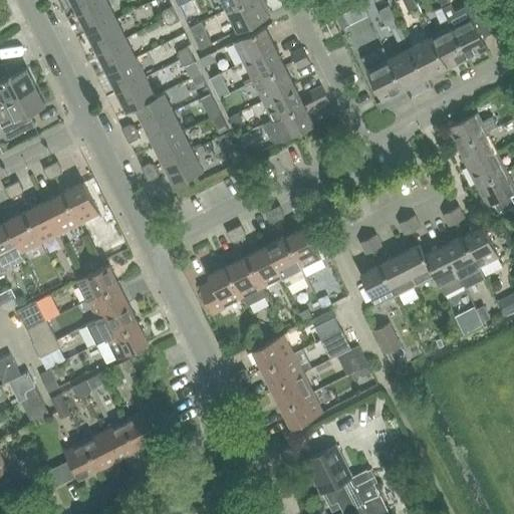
[(71,0),(78,13),(104,0),(71,0)]
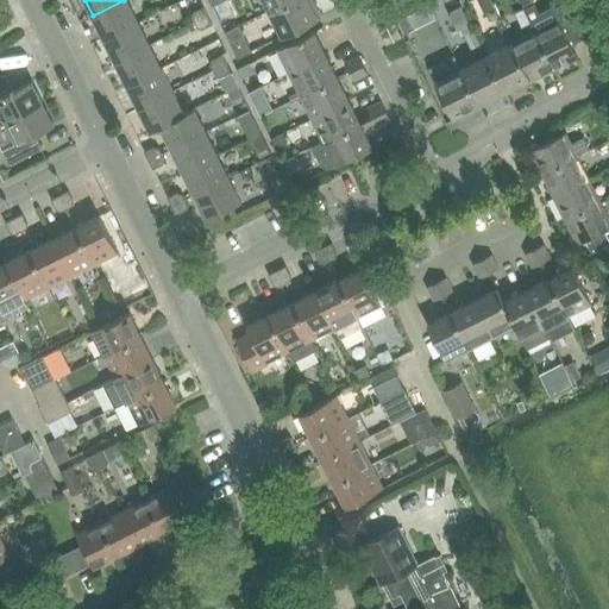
[(127,0),(124,0),(93,16),(104,39),(138,22),(127,0)]
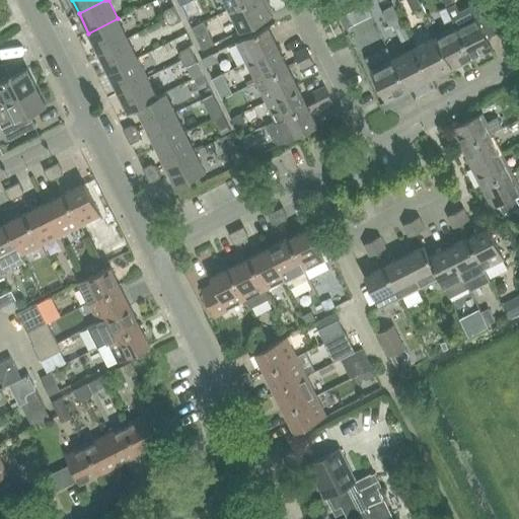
[(224,0),(229,8),(245,0),(224,0)]
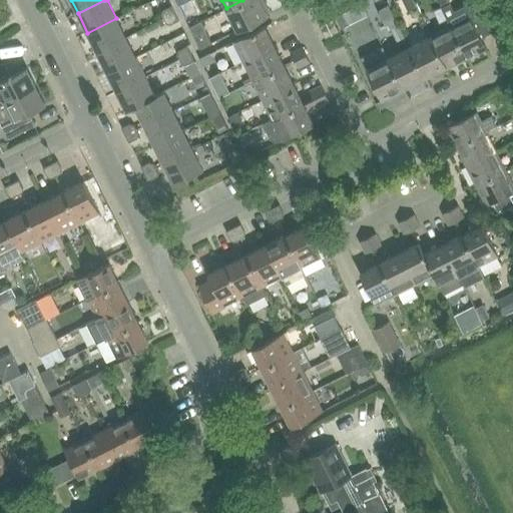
[(242,0),(226,8),(237,30),(270,14),(262,0),(242,0)]
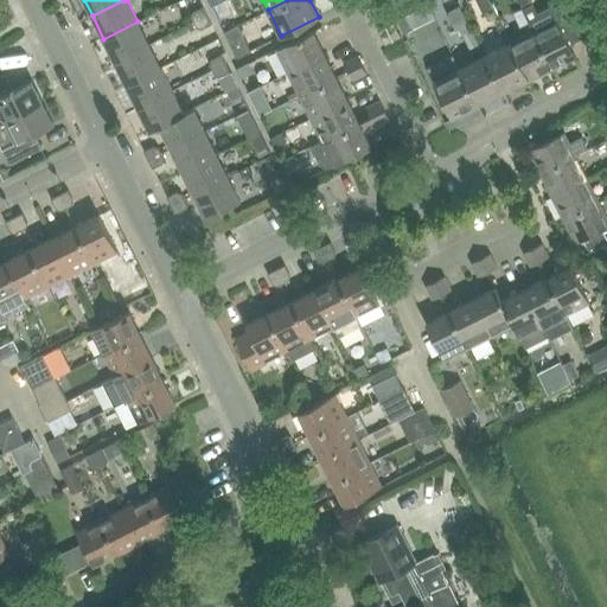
[(517,0),(522,8),(529,23),(534,31),(553,69),(576,57),(569,45),(585,37),(566,0),(563,0),(537,13),(530,0),(517,0)]
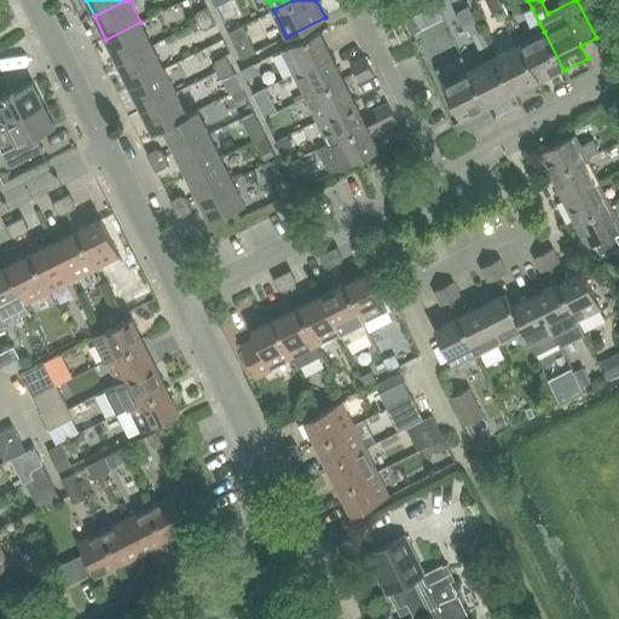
[(225,1),(215,7),(221,19),(232,15),(225,1)]
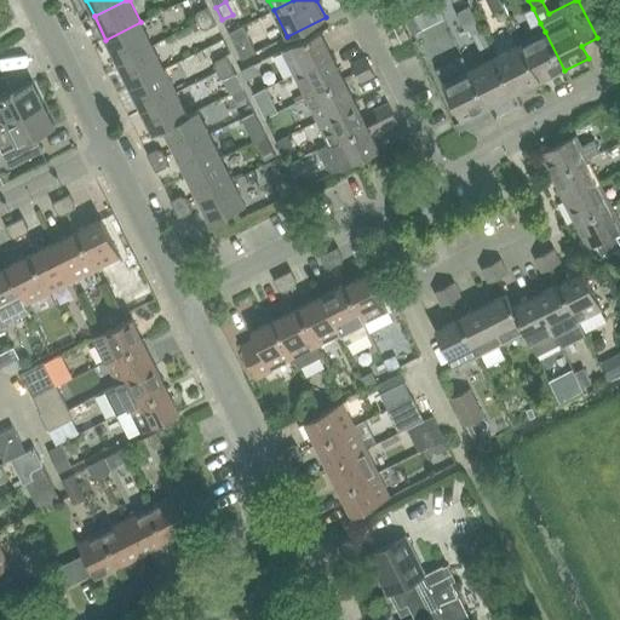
[(197,23),(212,16),(207,7),(196,12),(195,18),(197,23)]
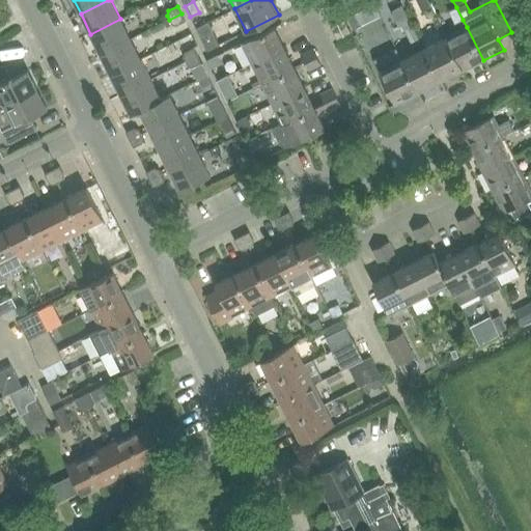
[(463,20),(456,7),(448,11),(454,24),(463,20)]
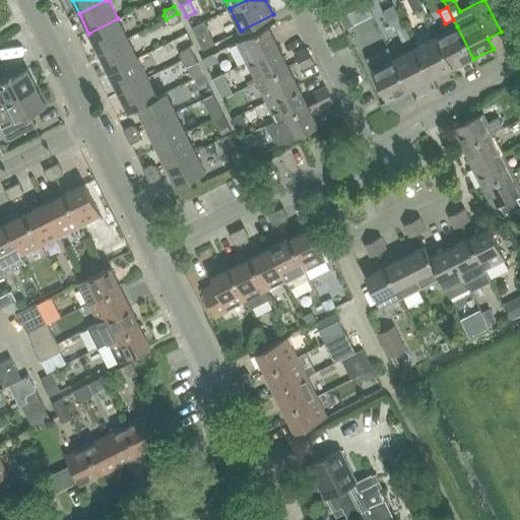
[(178,13),(166,19),(169,24),(173,25),(181,21),(178,13)]
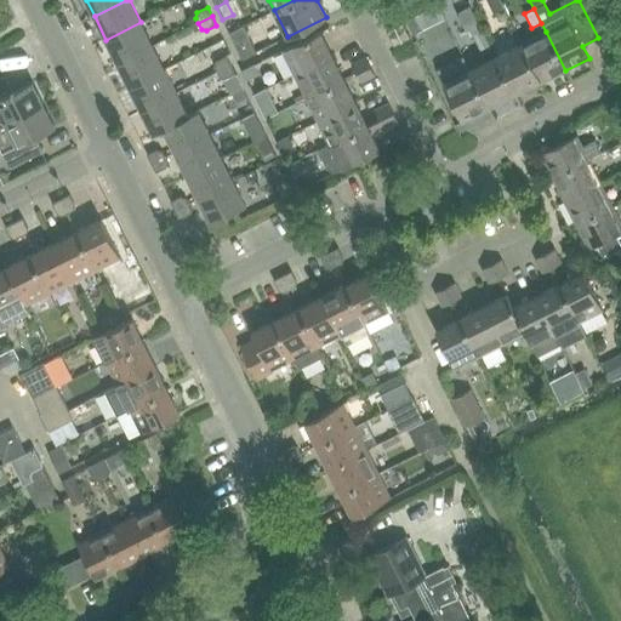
[(406,21),(414,34),(423,29),(416,16),(406,21)]
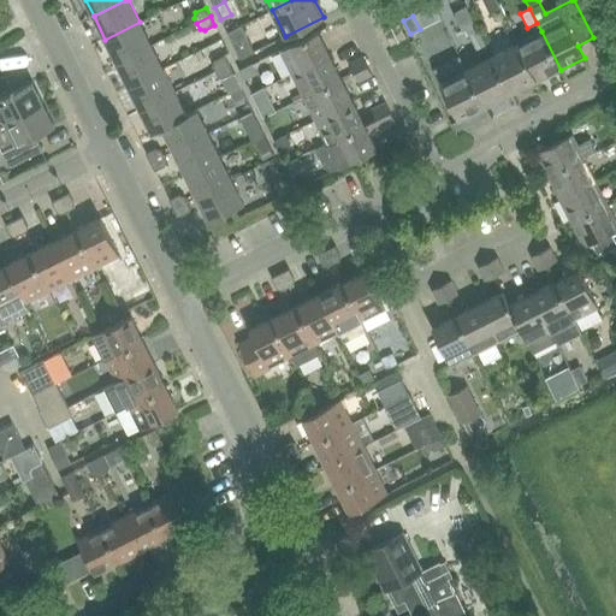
[(117,63),(152,45),(140,22),(105,40),(117,63)]
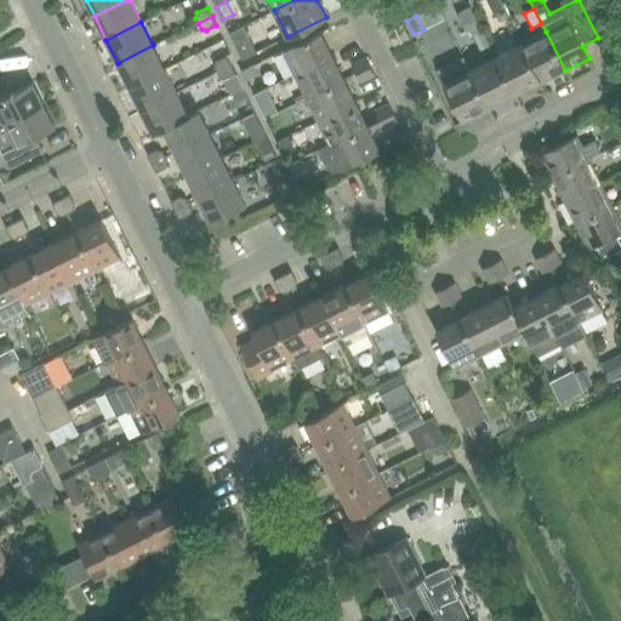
[(386,32),(393,45),(393,46),(410,38),(403,23),(386,32)]
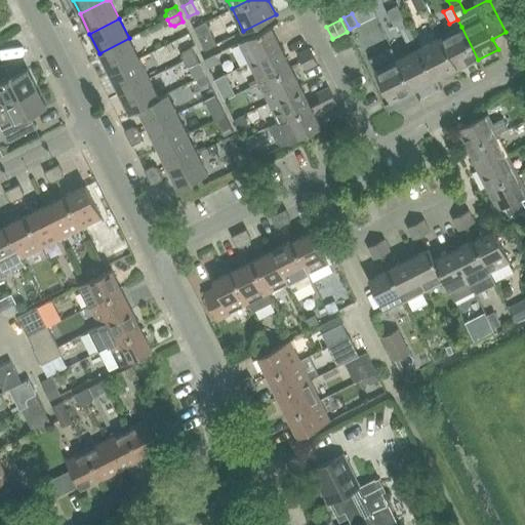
[(405,19),(397,24),(408,46),(416,42),(405,19)]
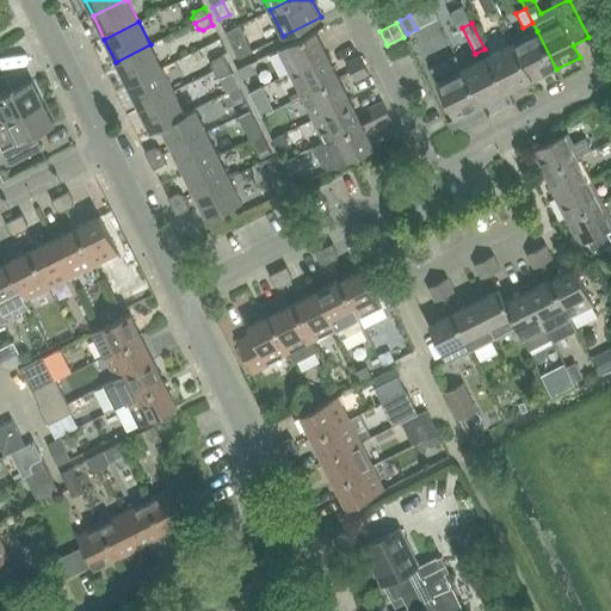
[(278,50),(290,73),(327,55),(315,31),(278,50)]
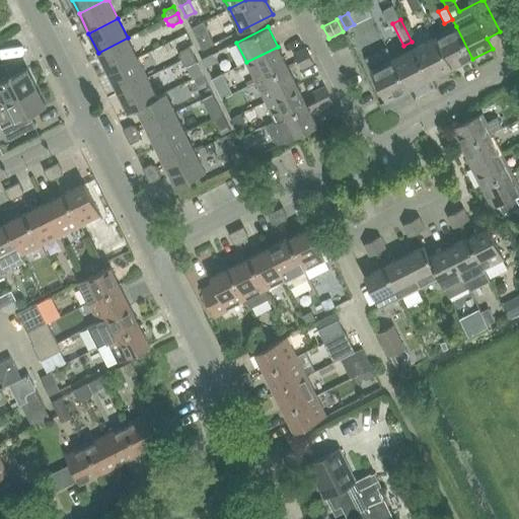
[(472,59),(456,26),(436,36),(452,69),(472,59)]
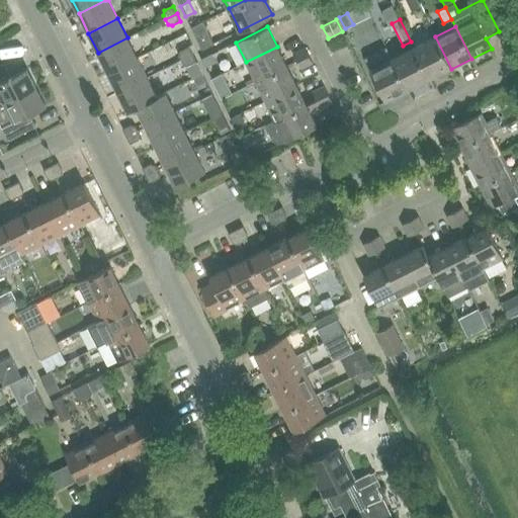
[(209,36),(197,41),(201,50),(213,44),(209,36)]
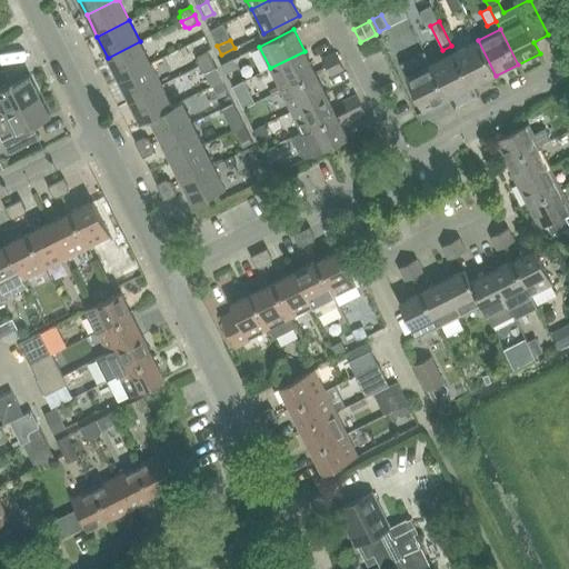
[(496,76),(478,40),(455,51),(472,88),(496,76)]
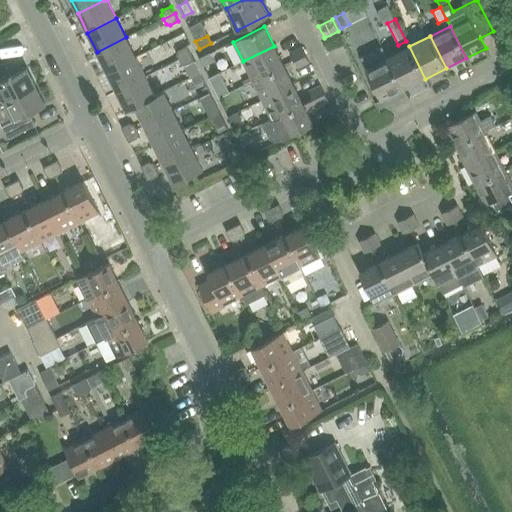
[(126,37),(97,52),(107,71),(135,57),(126,37)]
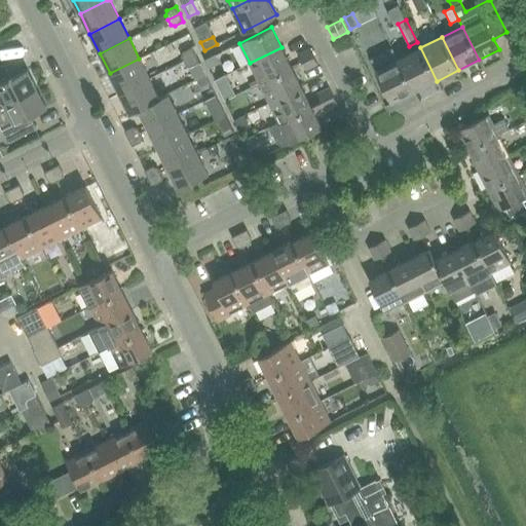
[(17,62),(31,57),(27,43),(12,48),(17,62)]
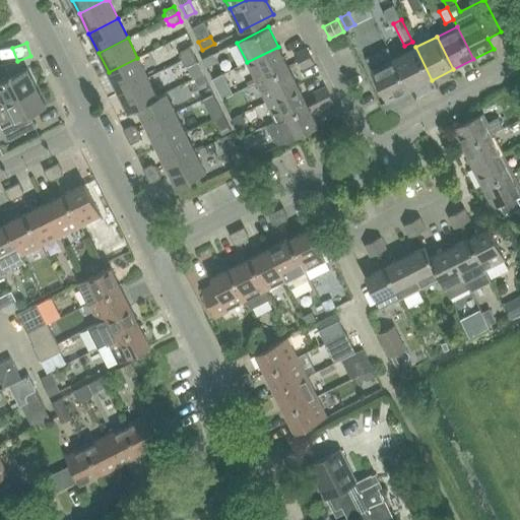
[(182,60),(193,55),(190,47),(181,52),(180,56),(182,60)]
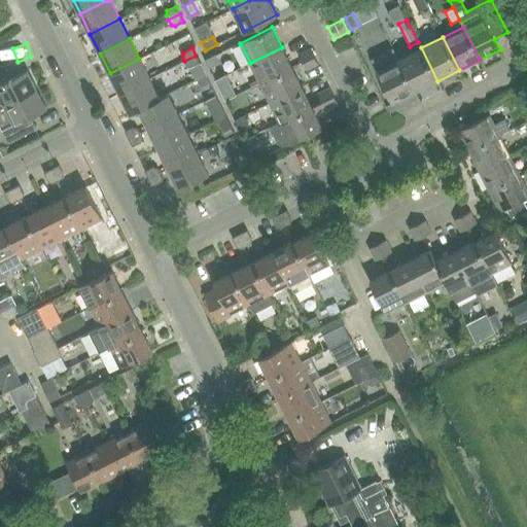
[(259,83),(291,67),(282,47),(250,63),(259,83)]
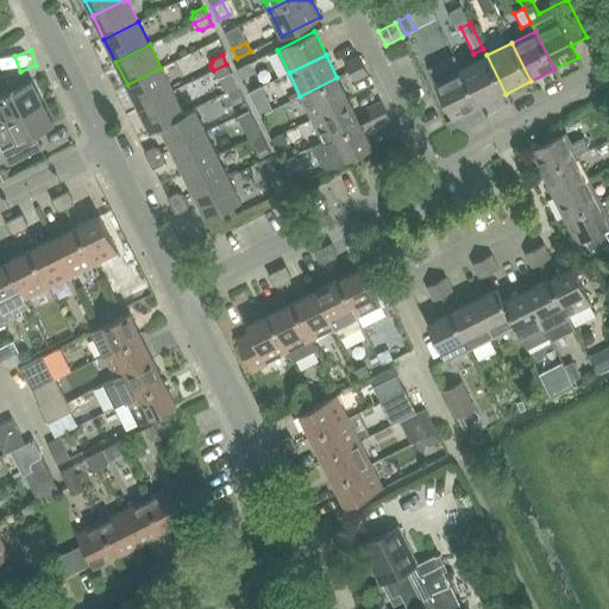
[(506,94),(487,55),(460,68),(479,106),(506,94)]
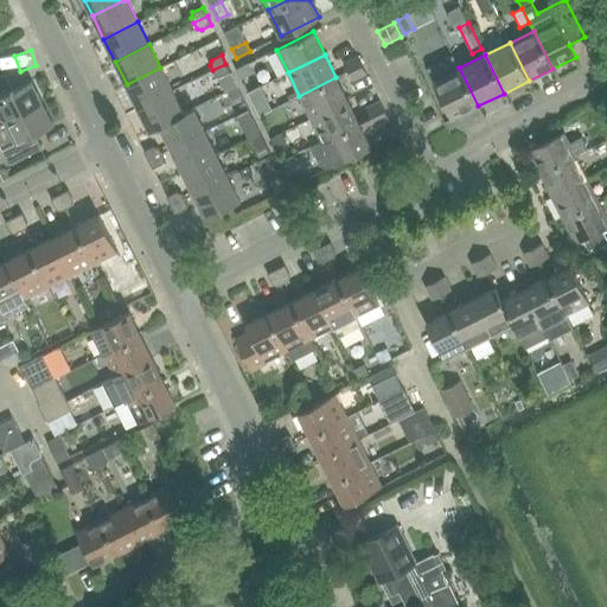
[(347,71),(362,65),(357,56),(344,63),(347,71)]
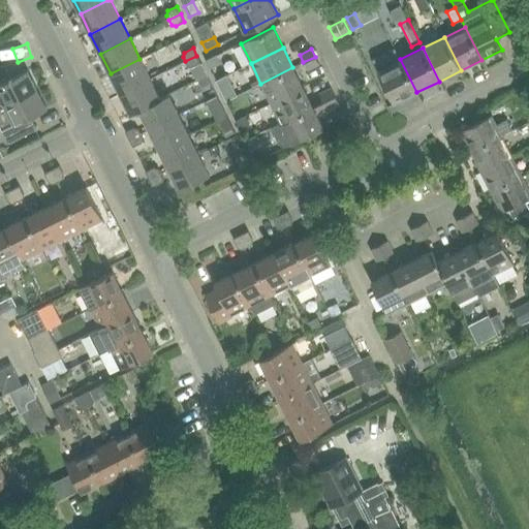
[(400,59),(395,49),(372,60),(395,103),(416,92),(400,59)]
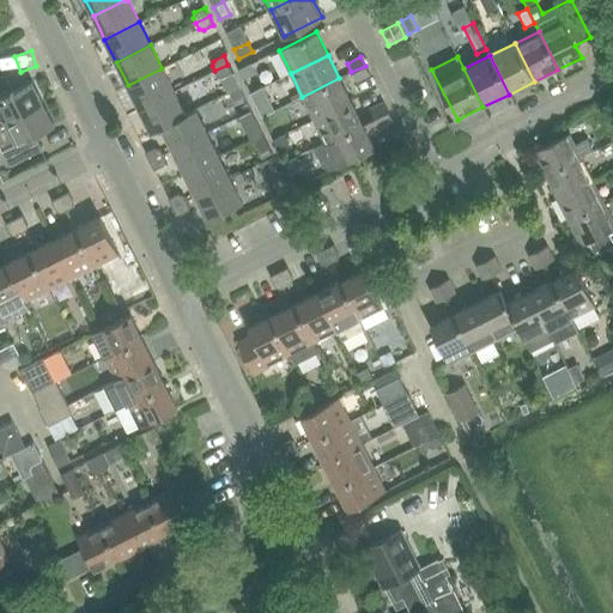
[(237,71),(242,80),(256,73),(252,64),(237,71)]
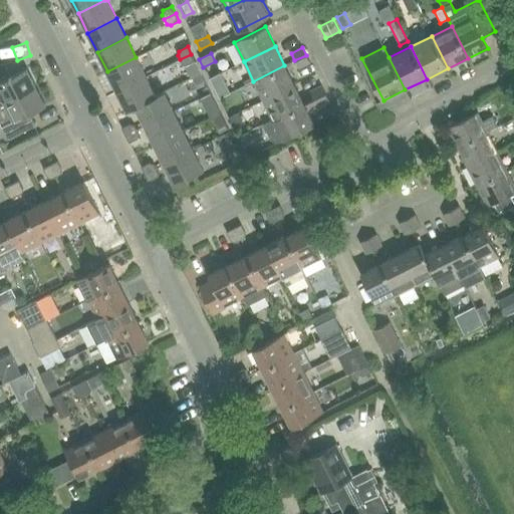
[(191,54),(180,59),(182,64),(186,65),(195,61),(191,54)]
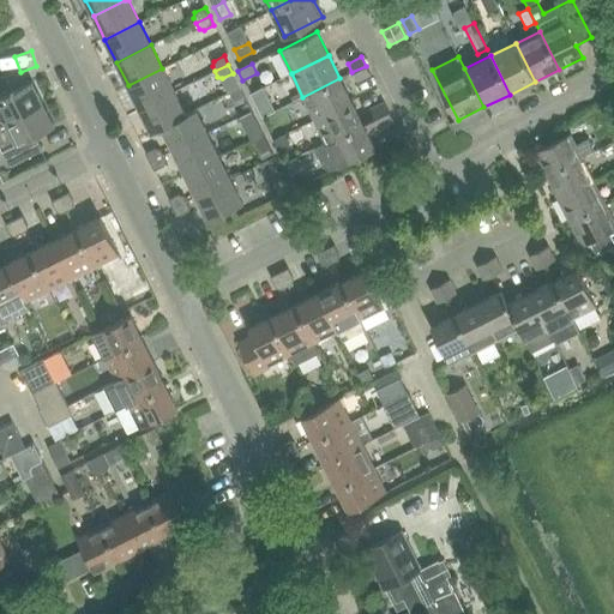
[(356,82),(371,74),(366,66),(351,72),(356,82)]
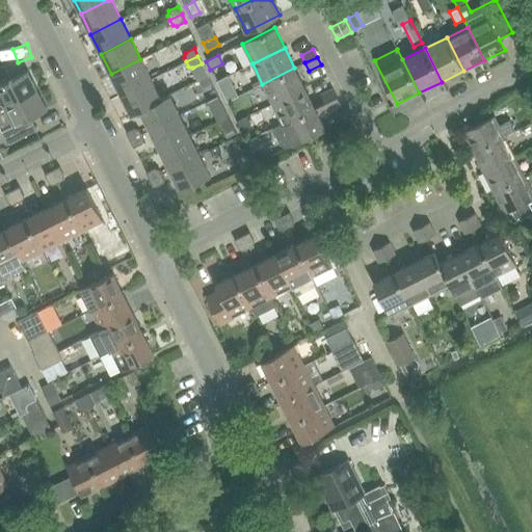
[(121,95),(151,79),(140,59),(111,74),(121,95)]
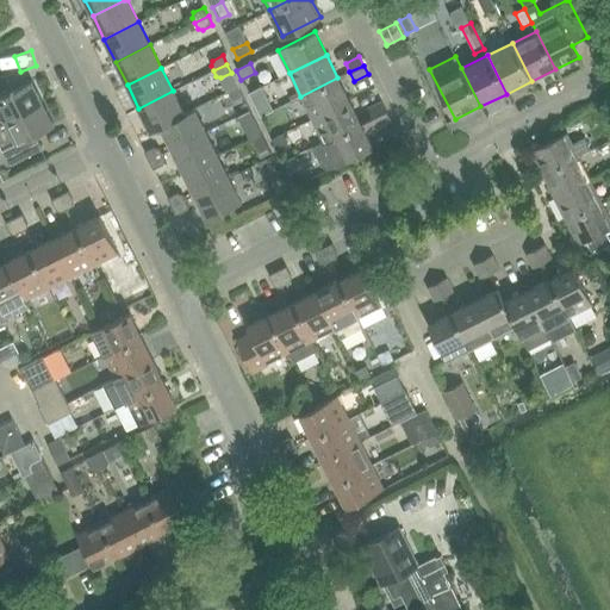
[(0,75),(0,120),(4,119),(41,100),(29,78),(10,88),(2,74),(0,75)]
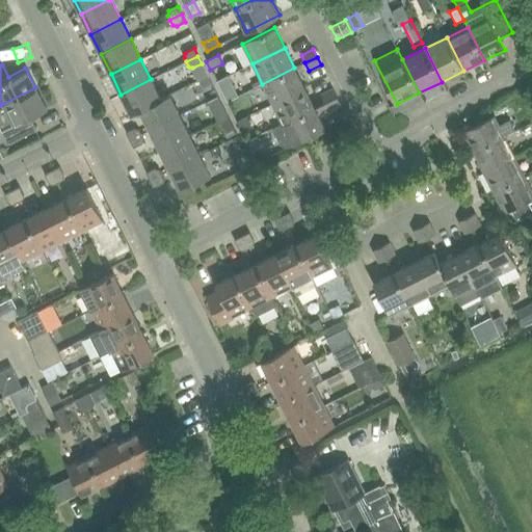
[(272,104),(304,87),(294,68),(262,84),(272,104)]
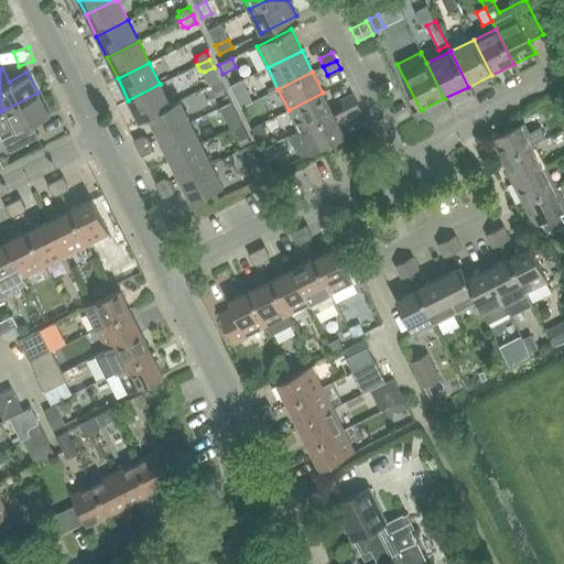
[(149,117),(171,105),(170,105),(160,84),(128,100),(139,122),(149,117)]
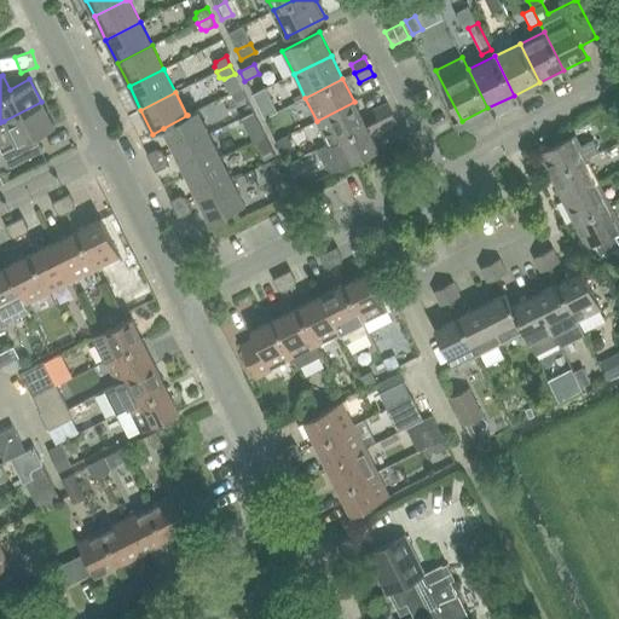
[(41,102),(4,121),(0,122),(0,149),(9,166),(41,149),(34,134),(53,125),(41,102)]
